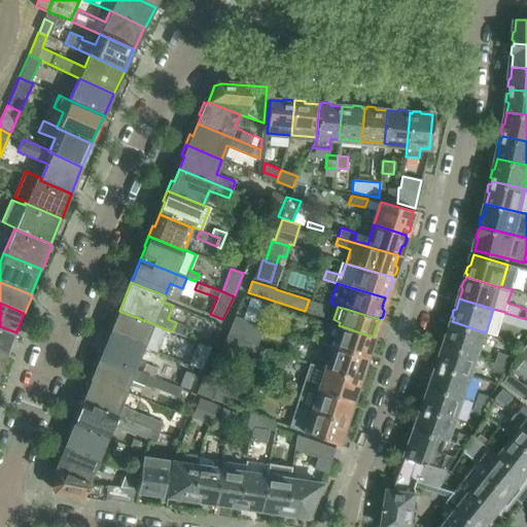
[(156,351),(166,329),(154,324),(119,311),(114,322),(112,321),(108,331),(144,347),(144,346),(156,351)]
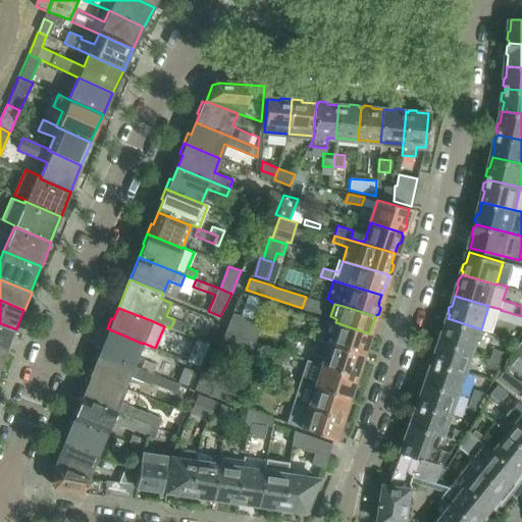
[(521,324),(521,316),(501,310),(499,318),(521,324)]
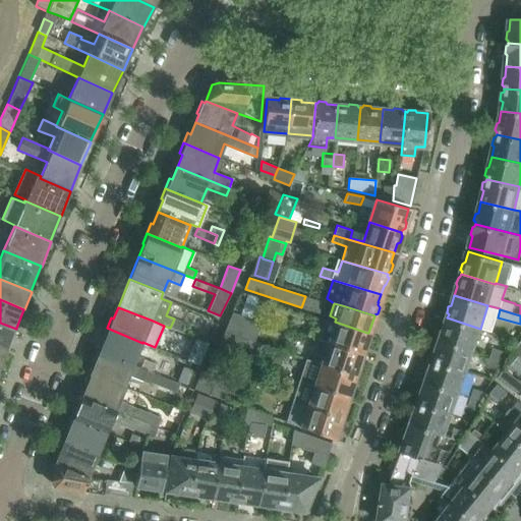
[(473,351),(480,329),(447,317),(447,320),(444,322),(442,328),(443,331),(440,340),(473,351)]
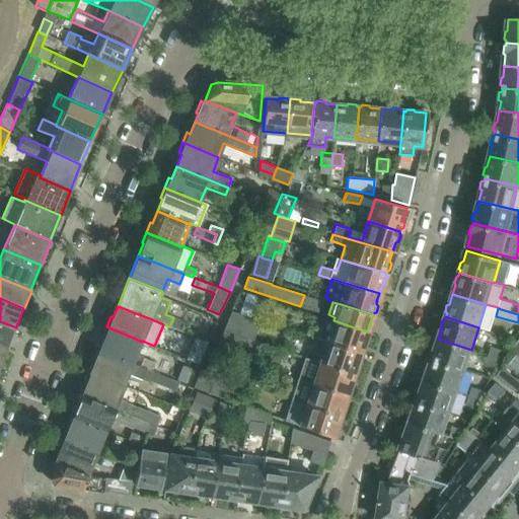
[(323,318),(317,340),(359,354),(362,346),(363,346),(363,345),(366,343),(368,337),(366,334),(367,331),(366,331),(334,320),(334,321),(323,318)]
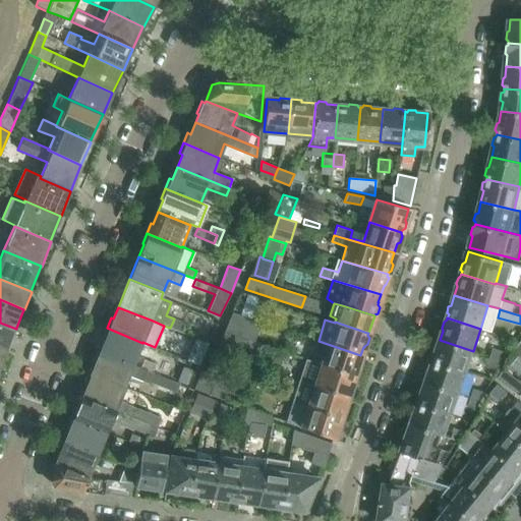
[(0,346),(8,349),(15,331),(0,325),(0,346)]
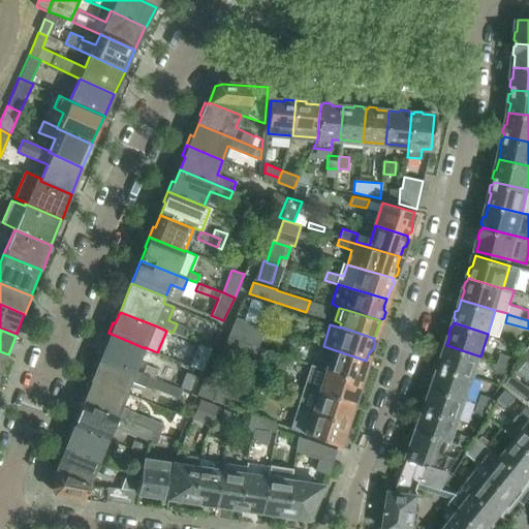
[(138,362),(143,353),(145,348),(109,333),(103,344),(106,345),(102,356),(163,381),(166,373),(158,370),(158,369),(138,362)]
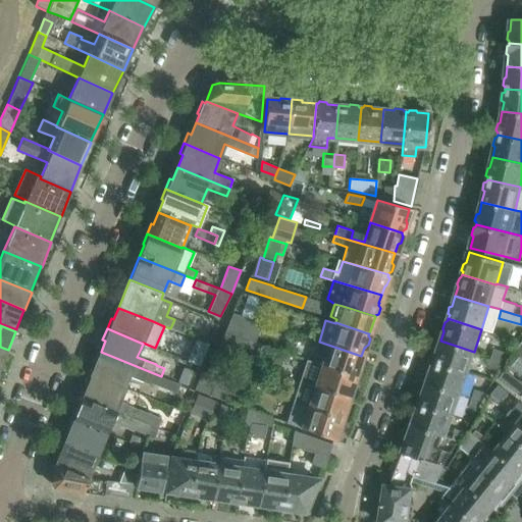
[(244,338),(224,332),(221,342),(241,348),(244,338)]
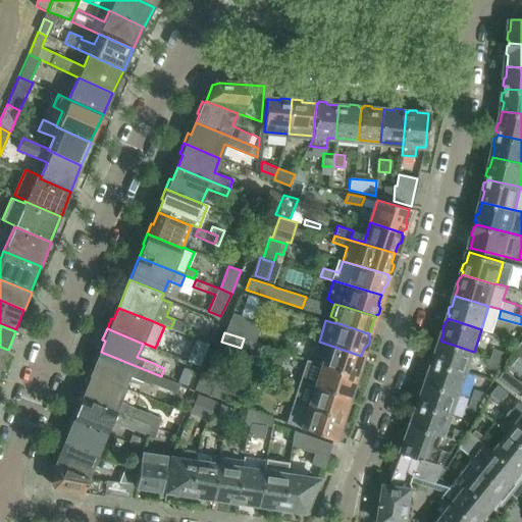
[(199,366),(208,344),(196,338),(188,361),(199,366)]
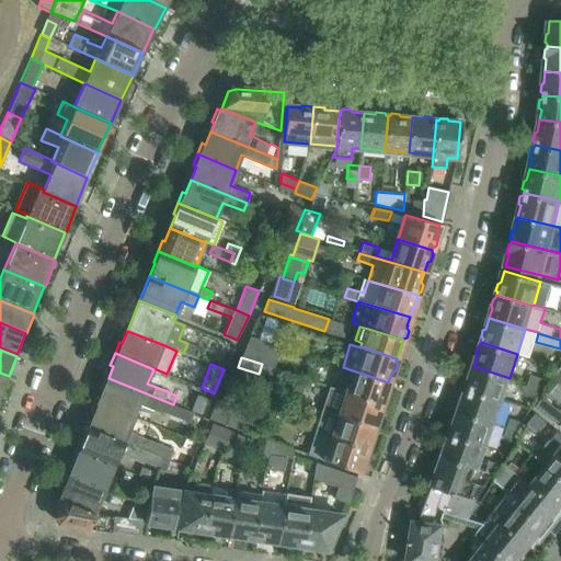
[(502,400),(510,378),(473,366),(471,376),(468,377),(466,384),(467,387),(467,389),(502,400)]
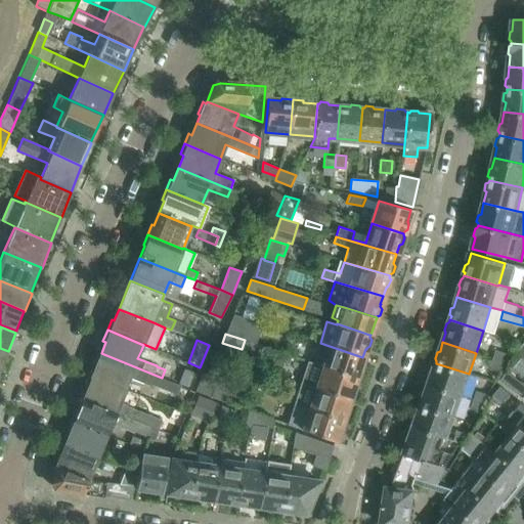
[(320,343),(313,363),(356,378),(357,376),(359,375),(361,368),(360,365),(362,357),(320,343)]
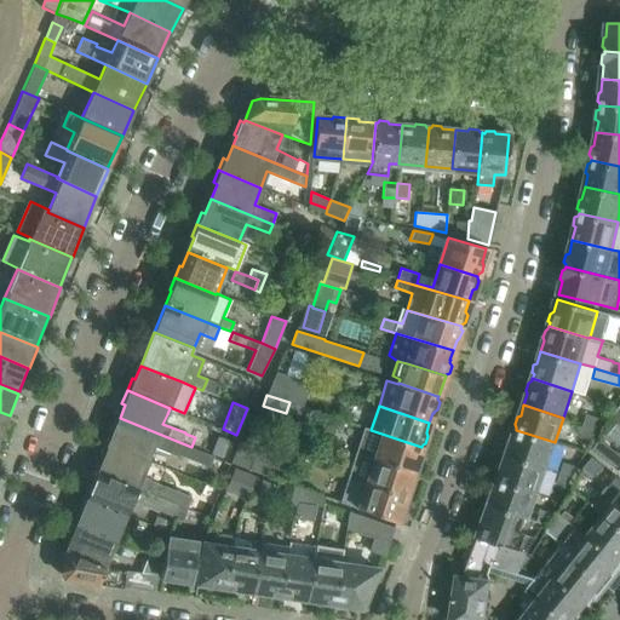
[(10,415),(0,412),(0,437),(1,438),(3,438),(11,417),(10,415)]
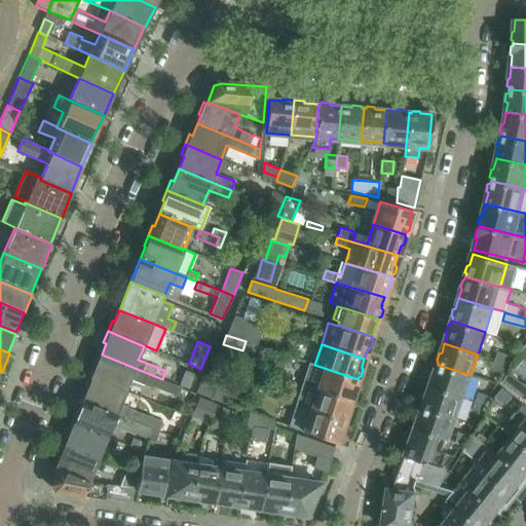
[(509,365),(515,355),(498,350),(495,360),(509,365)]
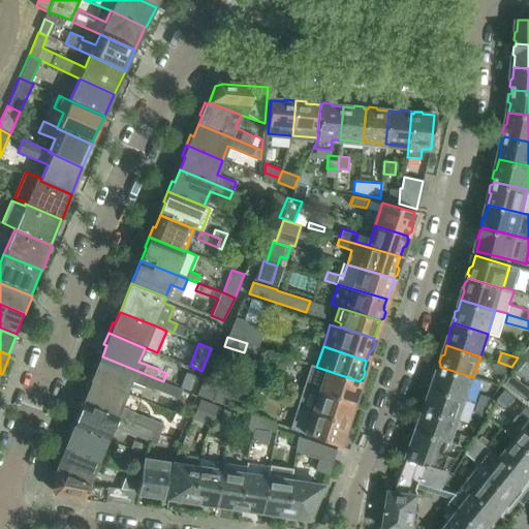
[(182,390),(163,381),(102,356),(97,369),(94,368),(90,379),(127,394),(127,393),(126,393),(131,380),(145,385),(145,386),(152,389),(153,387),(179,398),(182,390)]
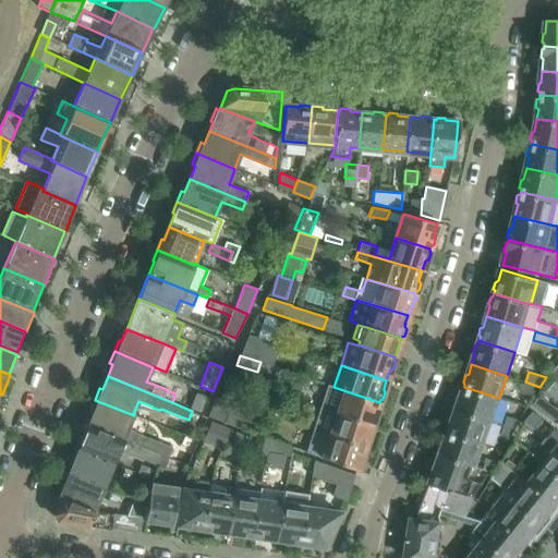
[(237,404),(246,384),(230,377),(221,399),(233,403),(237,404)]
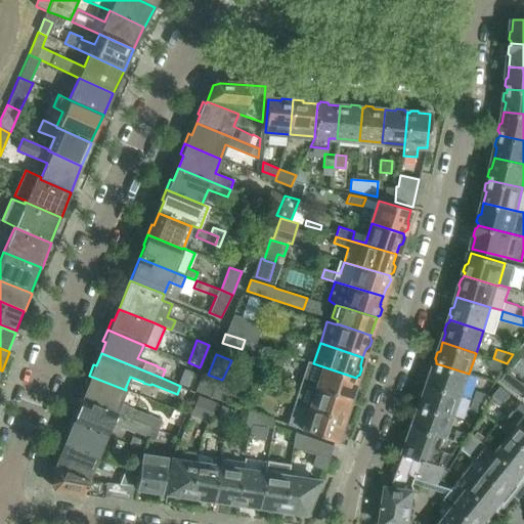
[(504,369),(507,363),(493,358),(491,366),(504,369)]
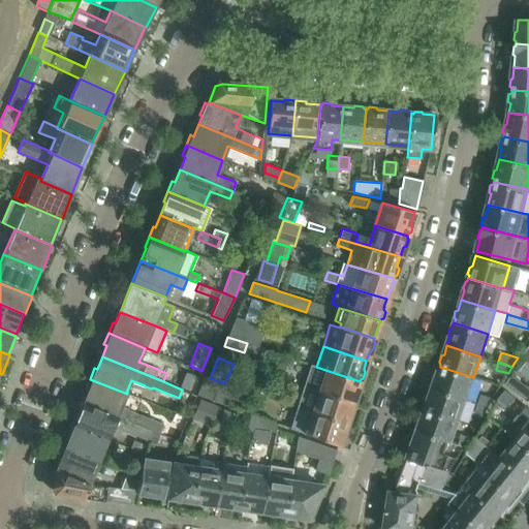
[(360,381),(316,367),(316,368),(310,366),(304,386),(352,402),(355,394),(359,392),(361,385),(360,382),(360,381)]
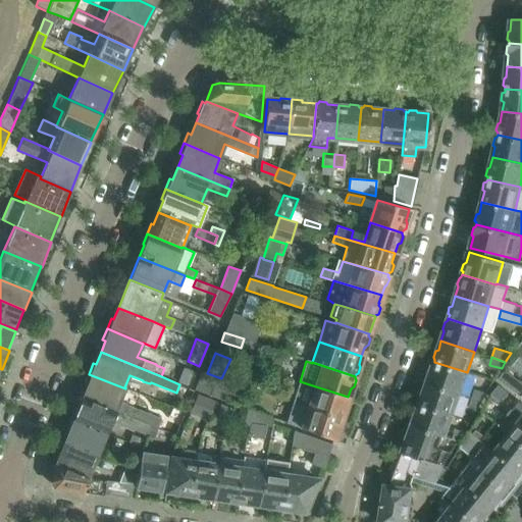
[(460,394),(467,372),(434,362),(433,363),(431,365),(429,371),(430,374),(427,383),(460,394)]
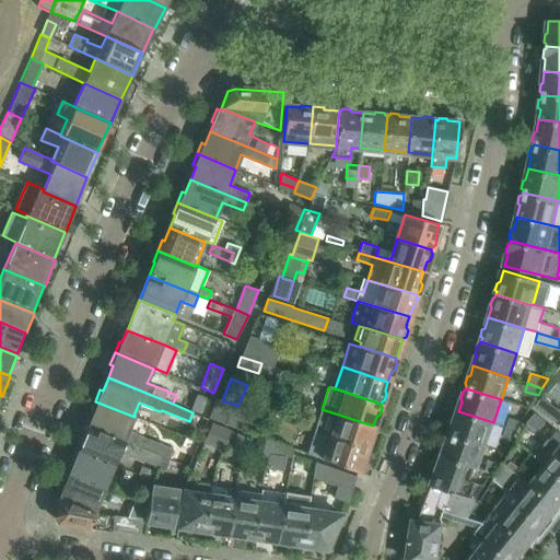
[(543,395),(536,406),(559,423),(559,409),(544,395),(543,395)]
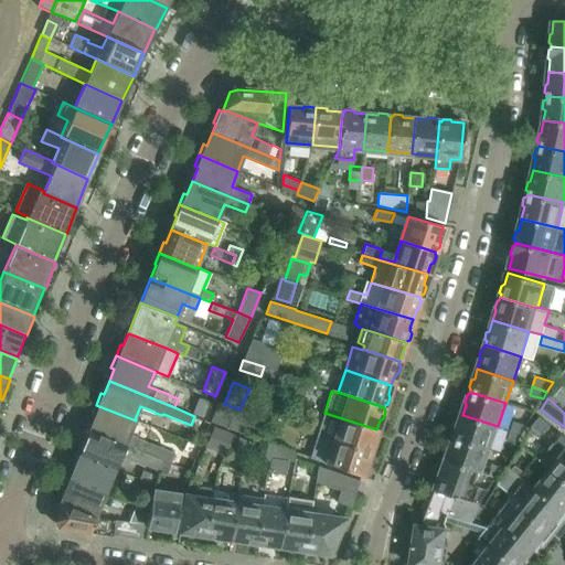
[(231,422),(236,408),(224,404),(219,403),(211,420),(228,428),(228,427),(231,422)]
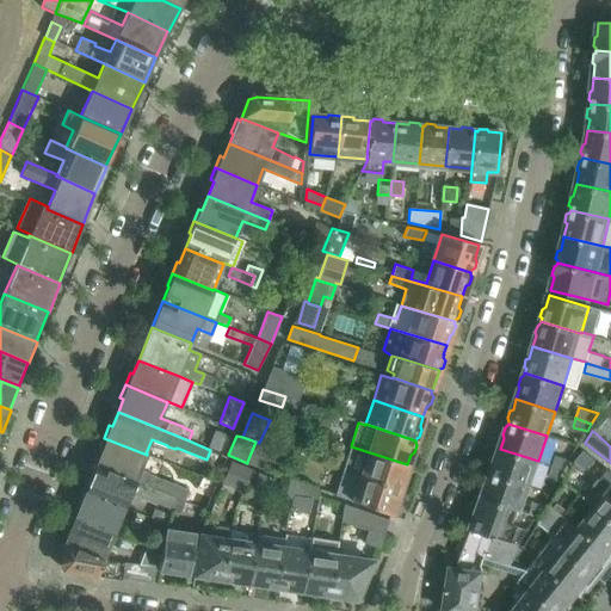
[(147,455),(104,438),(99,450),(103,451),(97,466),(176,497),(185,501),(184,500),(189,489),(148,474),(149,473),(141,469),(147,455)]
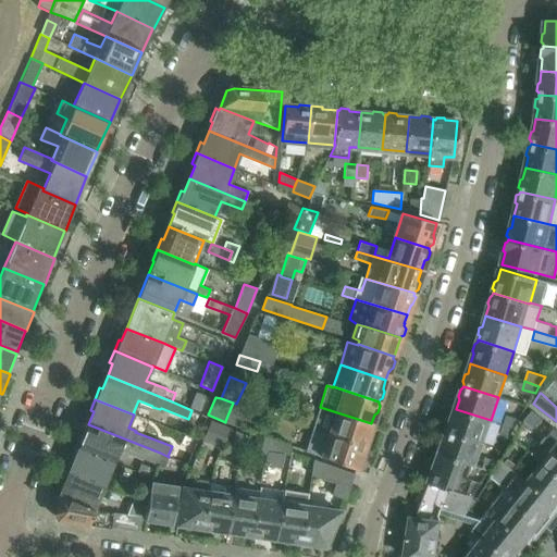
[(296,433),(297,409),(276,407),(274,432),(296,433)]
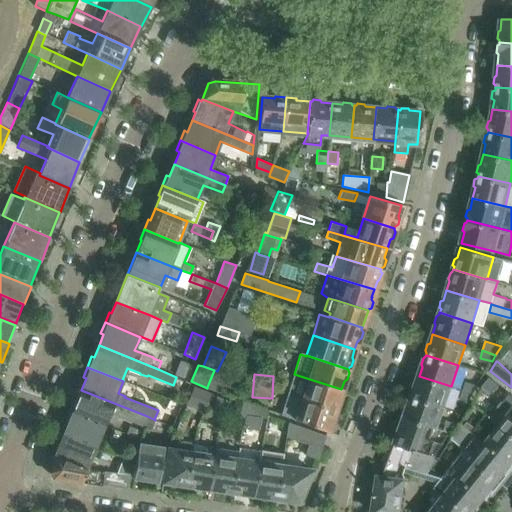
[(338,398),(341,389),(294,374),(287,394),(334,410),(335,408),(338,407),(340,401),(338,398)]
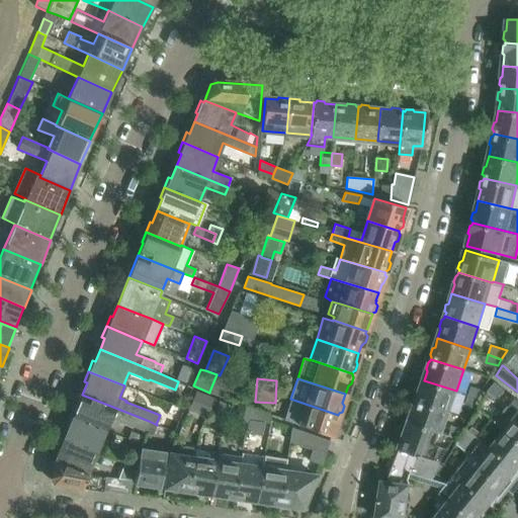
[(449,413),(456,391),(424,380),(421,390),(418,391),(416,398),(417,400),(416,402),(449,413)]
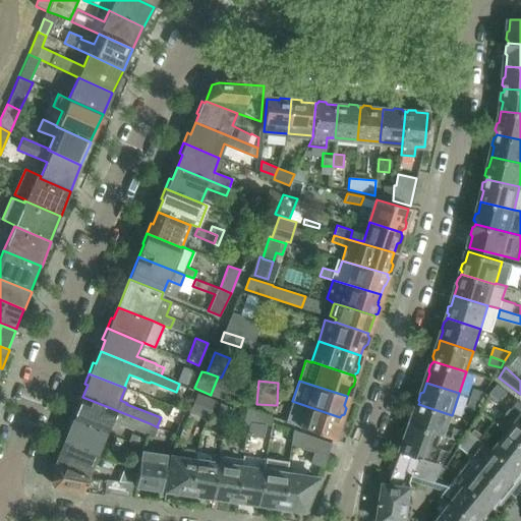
[(499,385),(489,396),(499,403),(508,392),(499,385)]
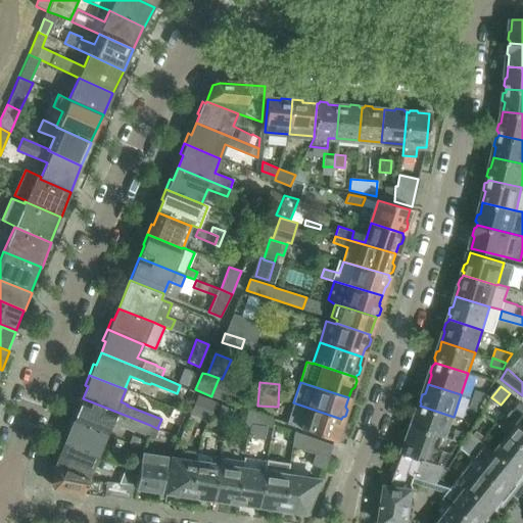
[(483,401),(488,393),(476,389),(473,398),(483,401)]
